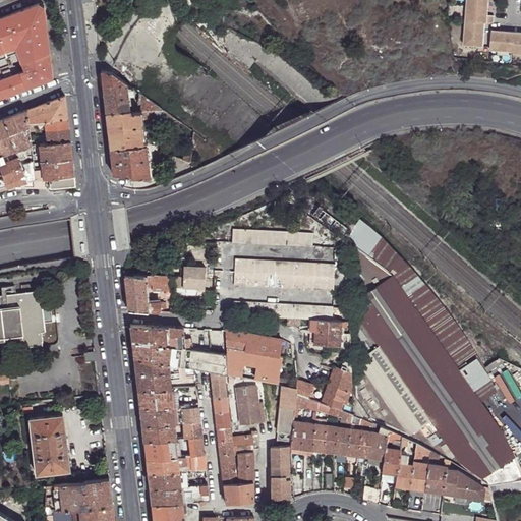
[(462,0),(458,44),(478,46),(480,23),(488,23),(489,16),(483,15),(484,0),(462,0)]
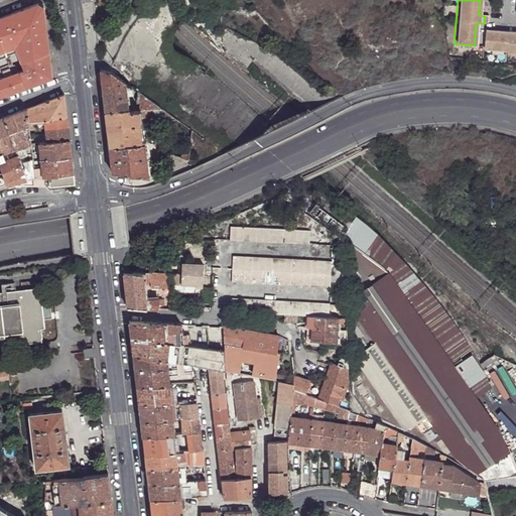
[(0,18),(0,50),(3,50),(13,46),(15,50),(22,70),(0,78),(0,97),(42,81),(51,78),(44,7),(39,4),(0,18)]
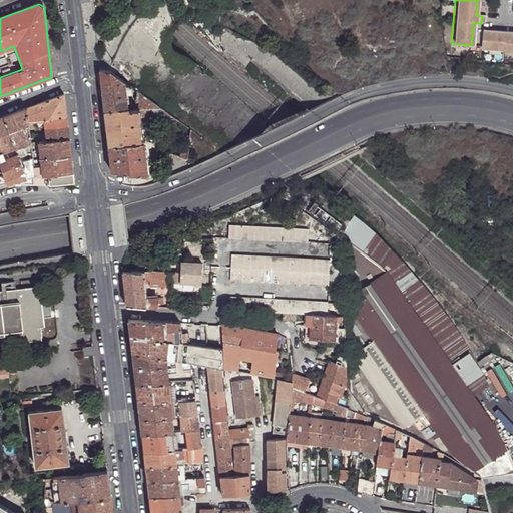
[(512,27),(511,27),(510,33),(479,30),(478,46),(478,49),(500,51),(500,53),(512,54),(512,27)]
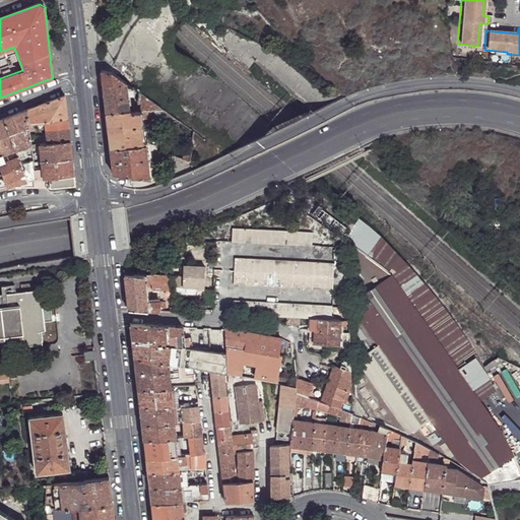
[(13,47),(3,51),(5,55),(15,51),(13,47)]
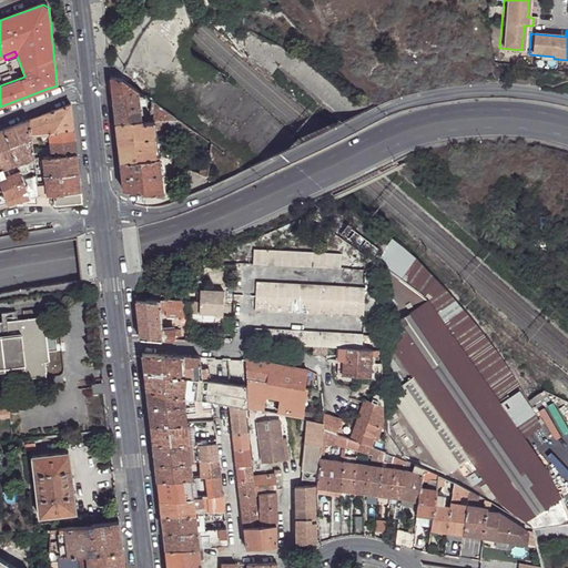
[(141,120),(140,102),(139,90),(121,77),(120,78),(112,77),(111,75),(110,75),(115,122),(141,120)]
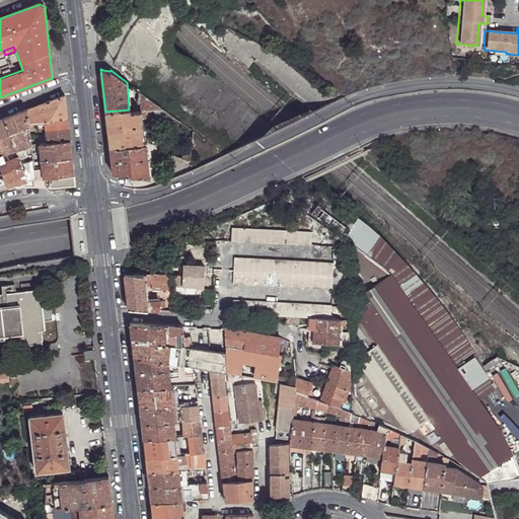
[(162,108),(163,108),(142,93),(140,105),(141,112),(154,109),(162,108)]
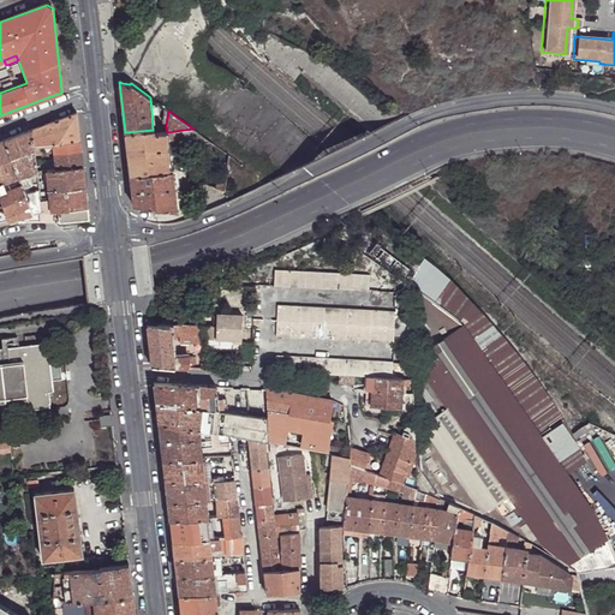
[(69,115),(30,130),(33,145),(41,144),(52,143),(79,139),(76,113),(69,115)]
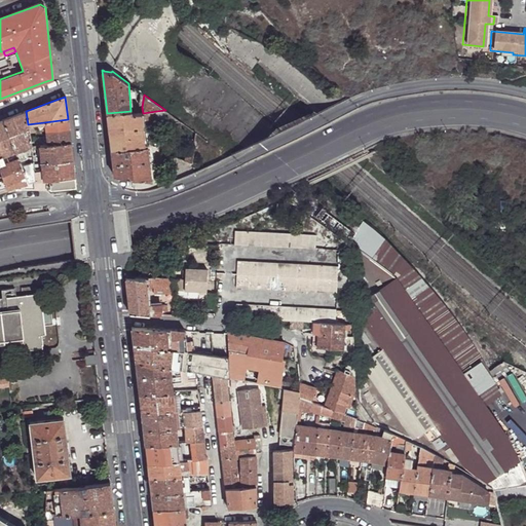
[(159,123),(165,123),(164,110),(156,111),(157,124),(159,123)]
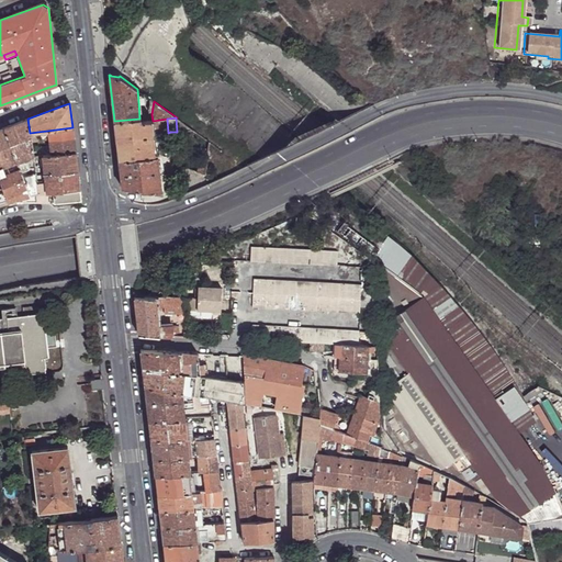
[(187,130),(193,130),(187,124),(177,117),(176,117),(177,132),(187,130)]
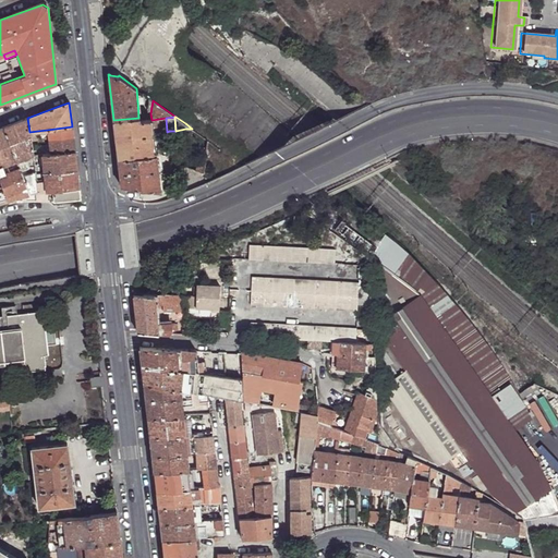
[(29,132),(27,118),(3,128),(15,159),(23,157),(33,154),(32,142),(29,132)]
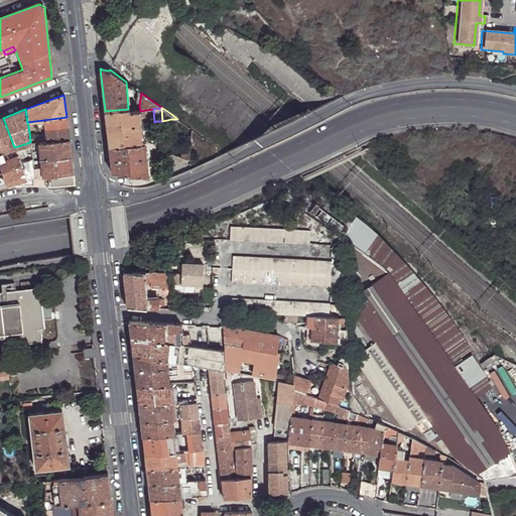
[(154,122),(153,109),(140,111),(140,117),(141,117),(142,123),(154,122)]
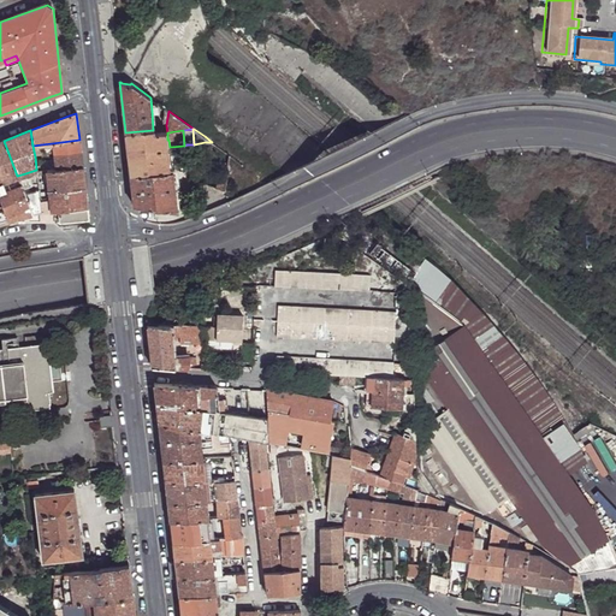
[(166,147),(165,132),(154,134),(125,137),(128,153),(166,149),(166,147)]
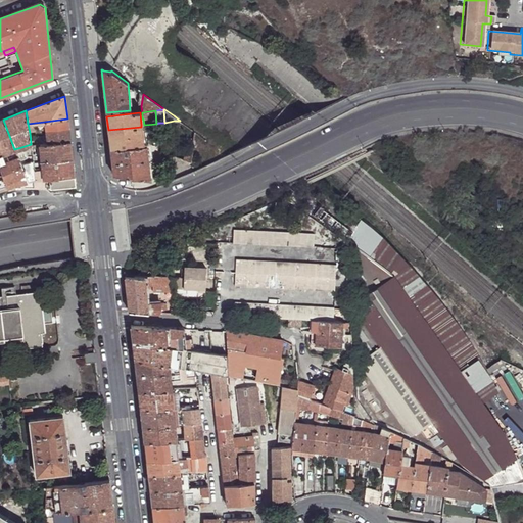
[(68,129),(67,119),(44,122),(45,130),(45,132),(68,129)]
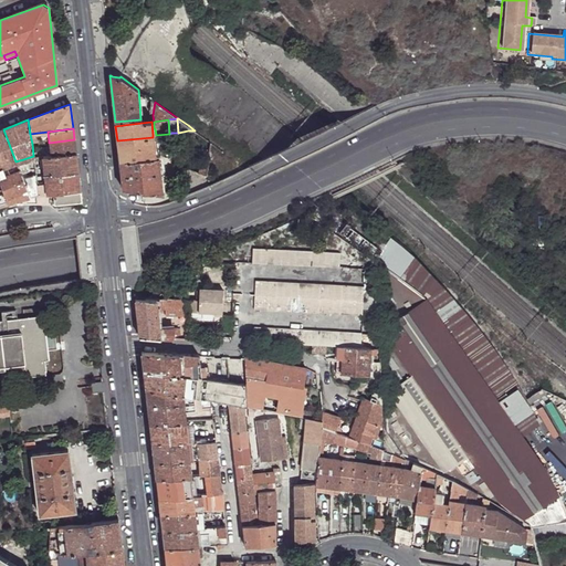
[(16,161),(3,129),(0,129),(0,176),(19,169),(16,161)]
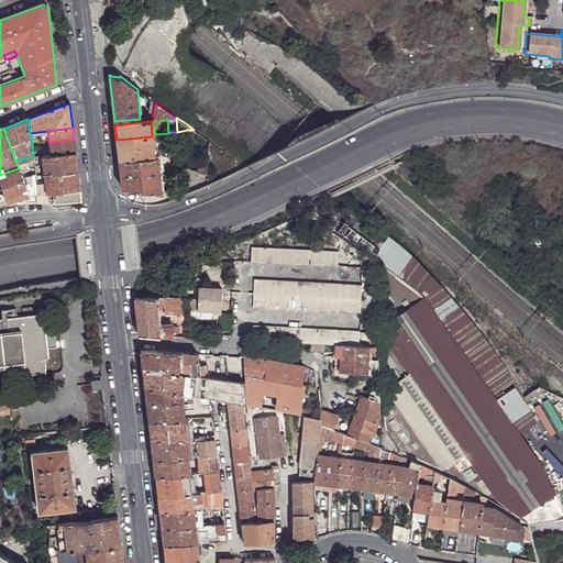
[(47,131),(37,132),(39,141),(48,140),(47,131)]
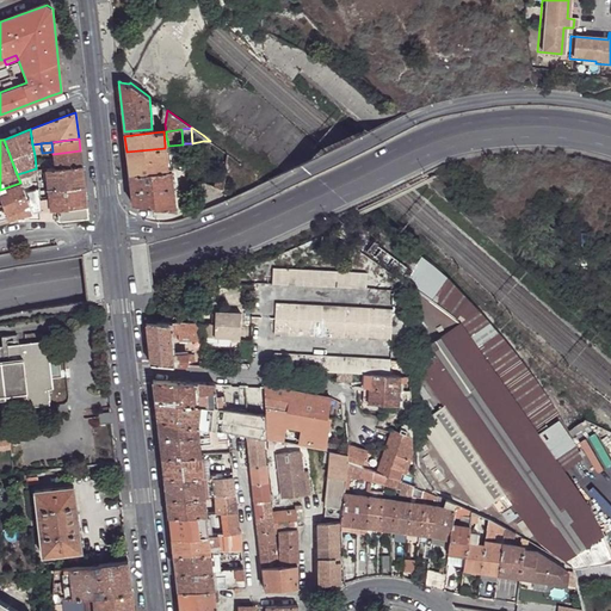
[(168,170),(165,148),(127,152),(128,165),(129,173),(168,170)]
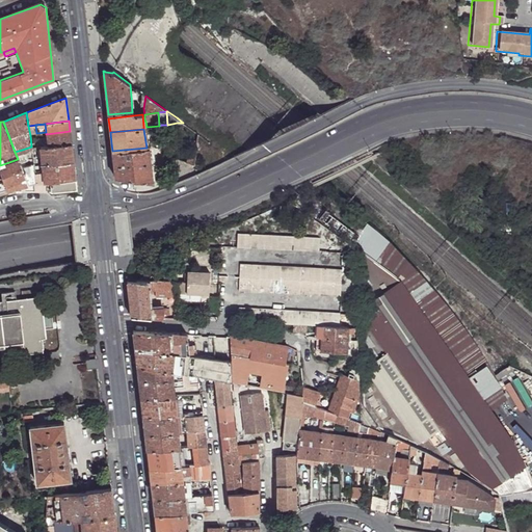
[(71,144),(70,131),(46,134),(48,148),(71,144)]
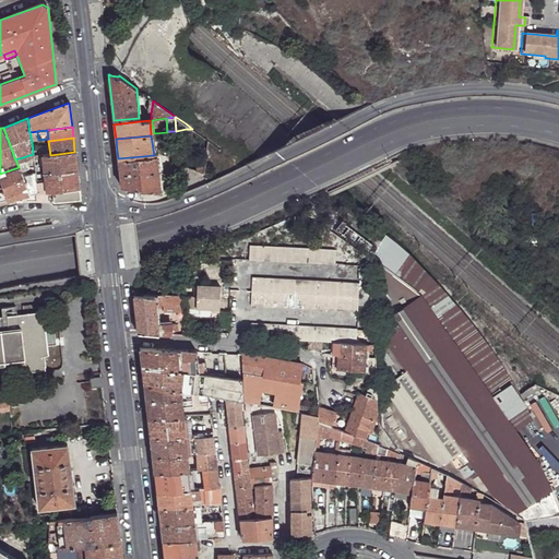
[(76,169),(74,152),(50,155),(42,156),(45,170),(45,174),(76,169)]
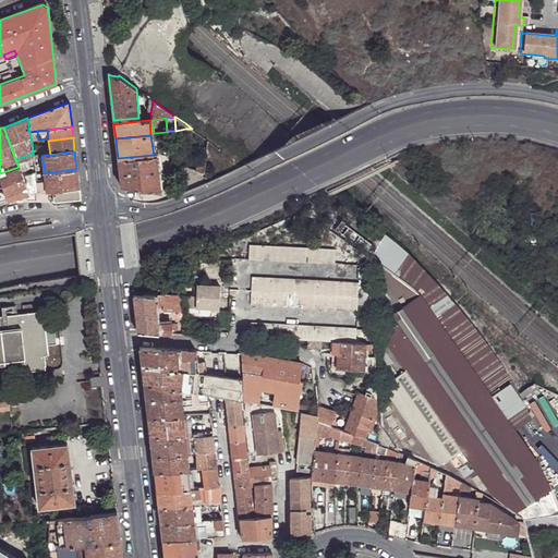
[(154,155),(118,158),(121,185),(160,190),(159,181),(156,155),(154,155)]
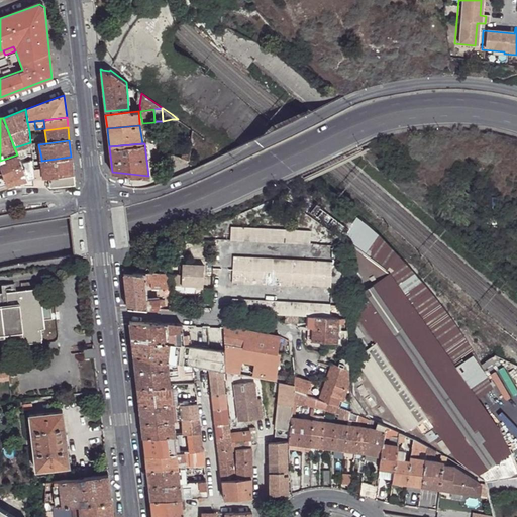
[(21,145),(14,147),(17,154),(19,159),(25,157),(21,145)]
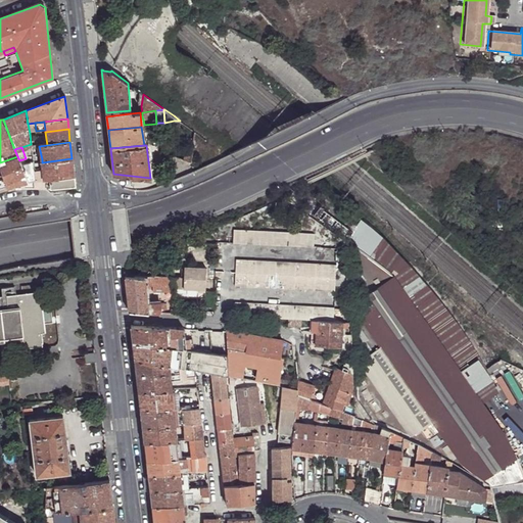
[(191,162),(192,148),(186,147),(183,159),(191,162)]
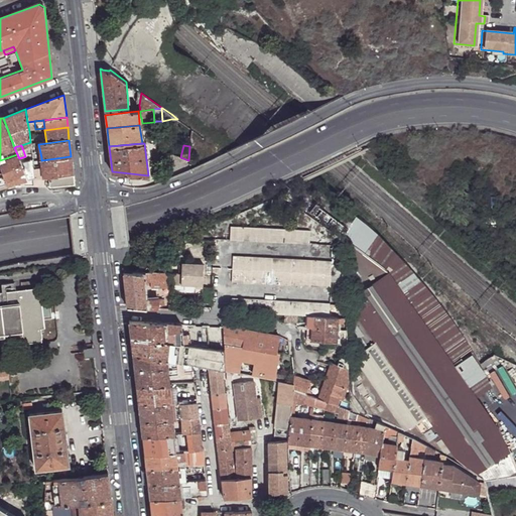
[(20,162),(19,158),(17,154),(0,160),(0,167),(2,174),(6,185),(26,179),(20,162)]
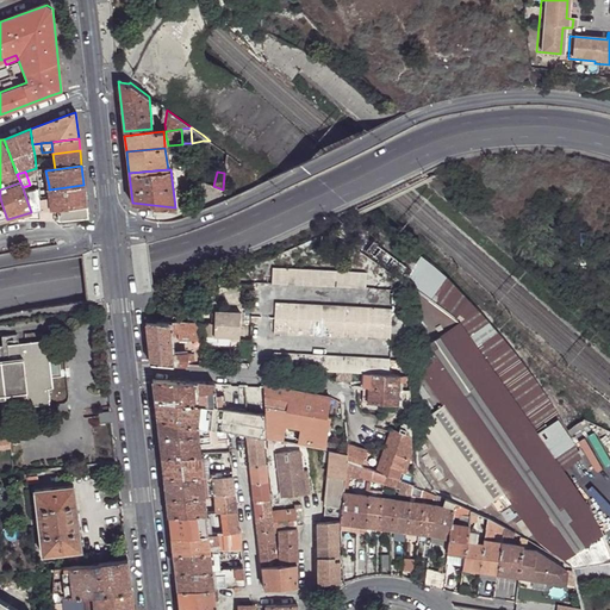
[(86,205),(83,185),(49,190),(50,197),(39,198),(41,209),(53,207),(86,205)]
